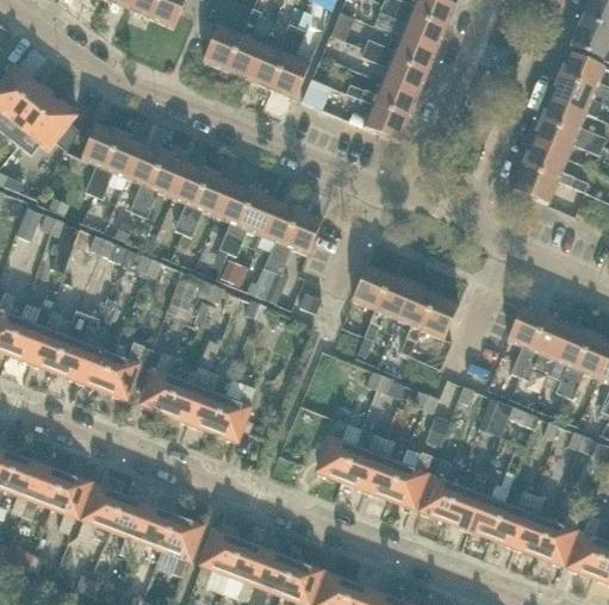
[(129,0),(126,7),(172,26),(182,0),(129,0)]
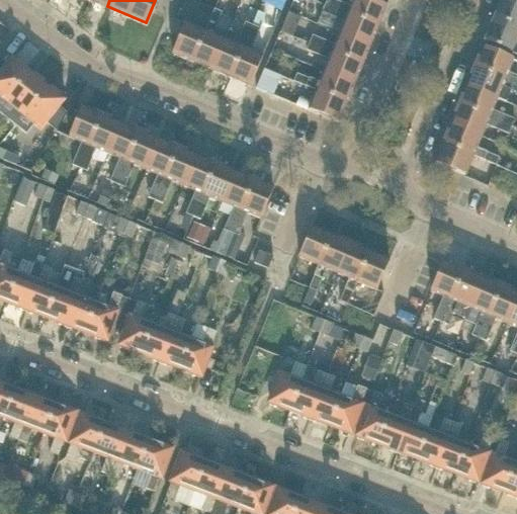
[(377,22),(385,3),(377,0),(351,0),(350,3),(343,0),(325,0),(325,1),(377,22)]
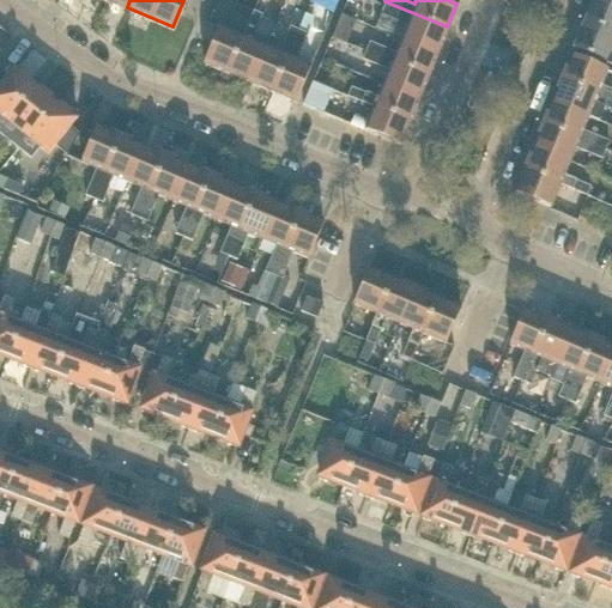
[(611,29),(611,0),(592,0),(585,18),(611,29)]
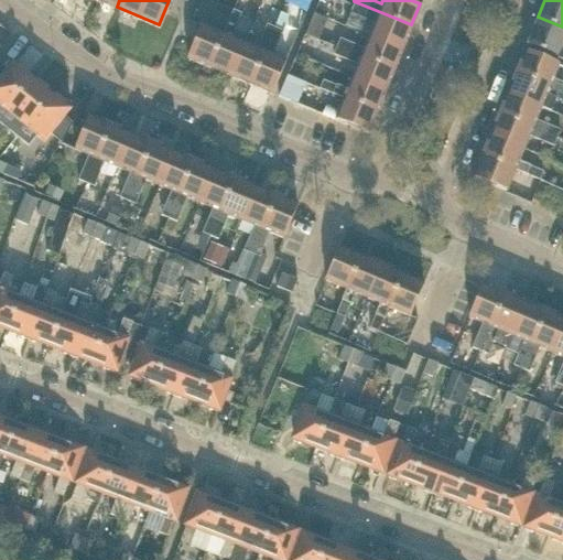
[(402,45),(411,24),(354,1),(350,9),(375,19),(369,32),(402,45)]
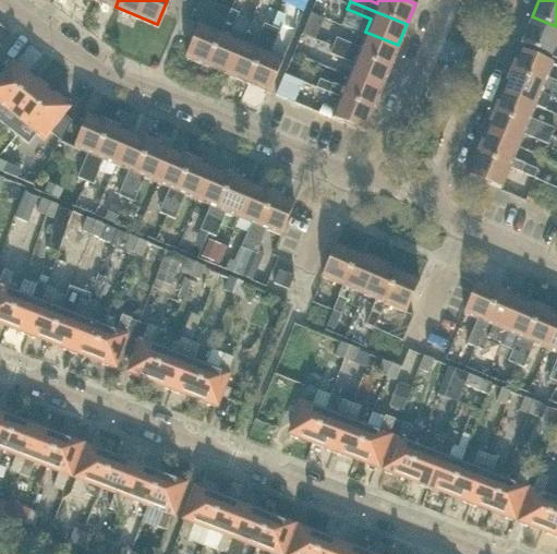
[(228,34),(239,10),(230,7),(220,31),(200,22),(185,55),(227,72),(241,39),(228,34)]
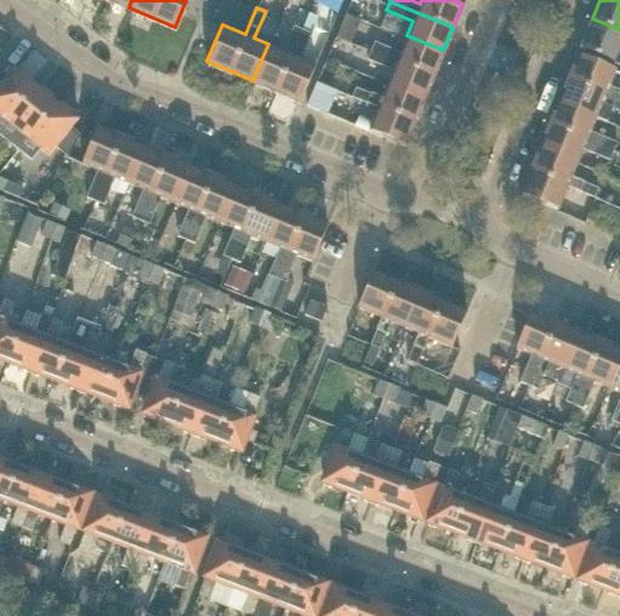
[(300,100),(302,93),(314,63),(300,57),(318,13),(310,10),(302,27),(276,90),(300,100)]
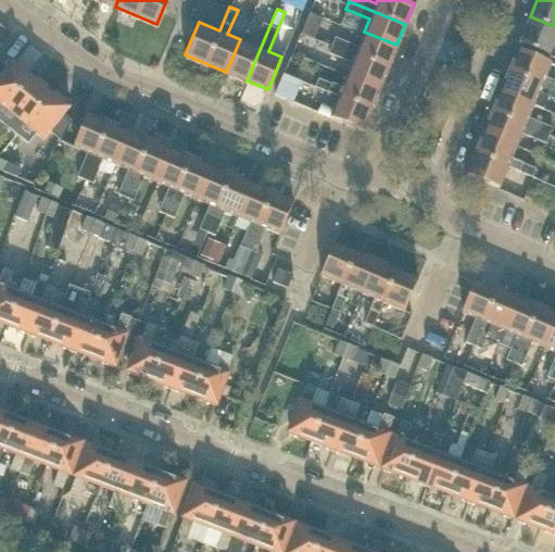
[(547,52),(554,33),(554,26),(530,16),(520,41),(547,52)]
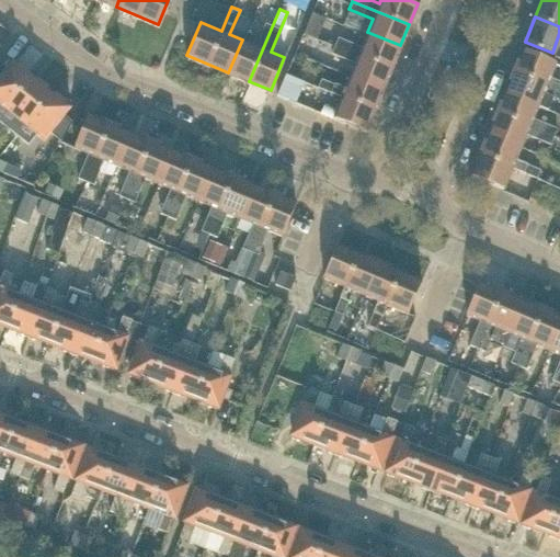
[(249,81),(273,24),(265,21),(255,45),(242,40),(228,72),(249,81)]
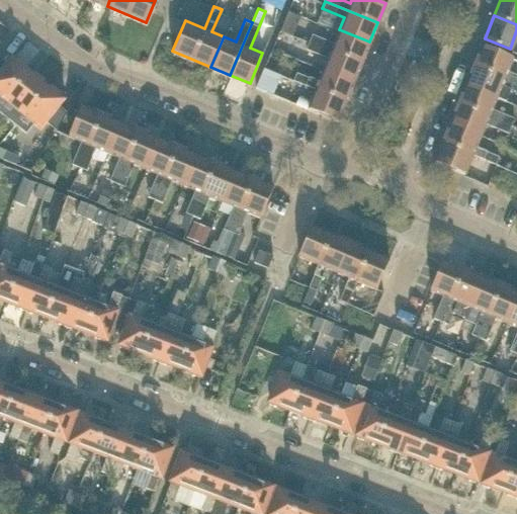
[(362,61),(369,41),(339,29),(335,41),(312,32),(309,39),(362,61)]
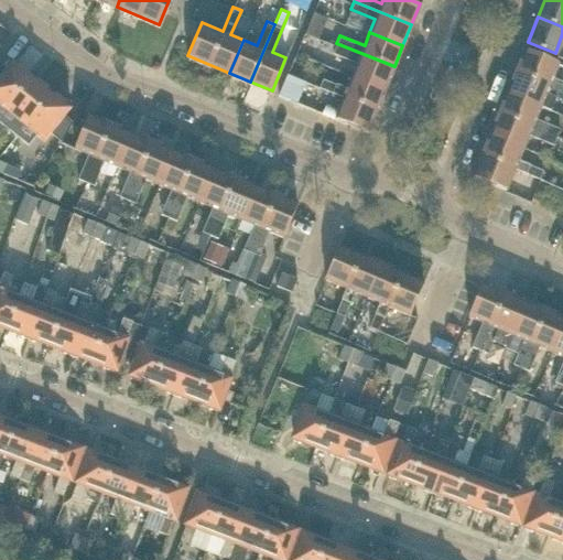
[(336,43),(333,51),(358,61),(353,74),(386,87),(394,66),(336,43)]
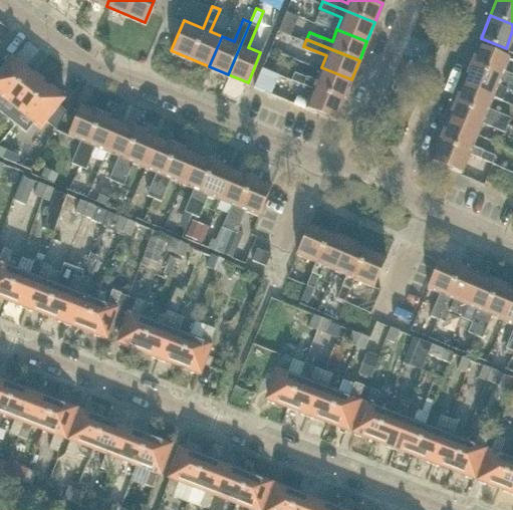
[(512,71),(504,68),(509,55),(479,43),(471,62),(506,77),(512,79),(512,71)]
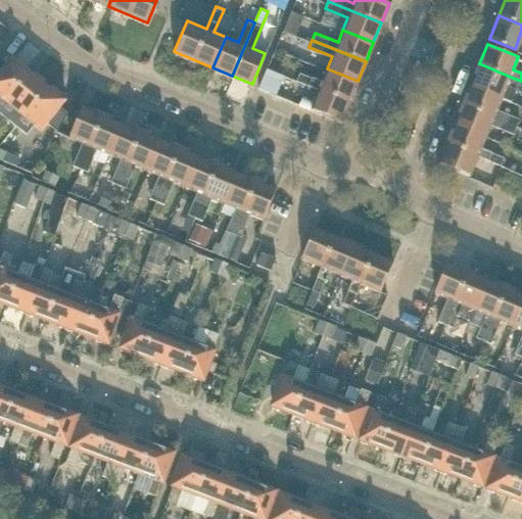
[(0,106),(30,69),(12,55),(6,62),(0,58),(0,106)]
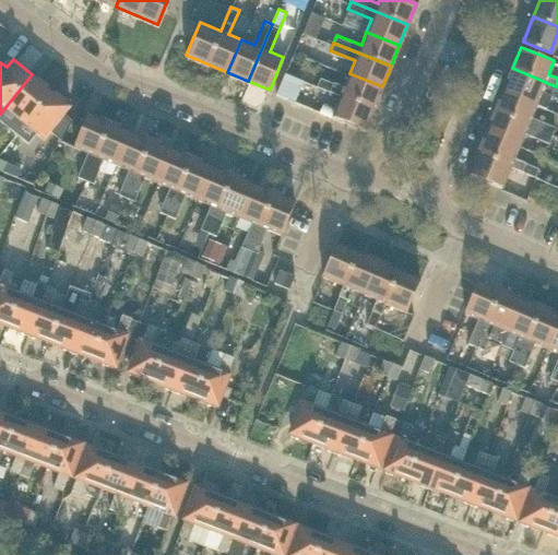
[(557,86),(550,84),(512,68),(503,89),(536,103),(541,90),(557,96),(557,86)]
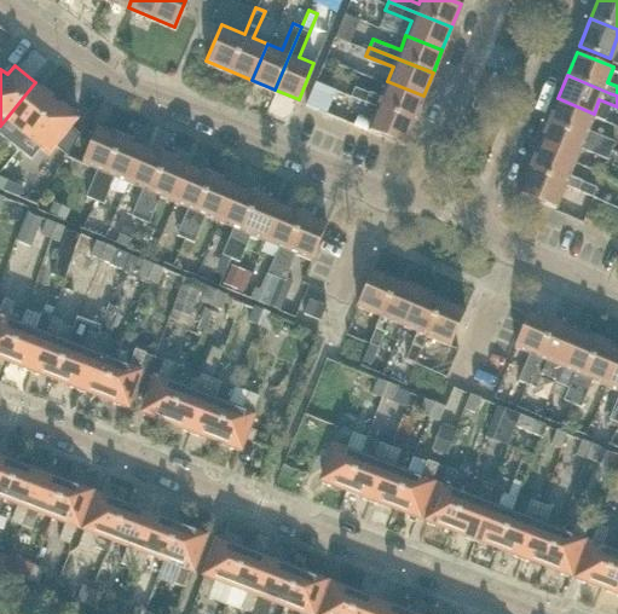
[(381,96),(354,85),(351,93),(377,104),(368,127),(404,143),(423,96),(387,81),(381,96)]
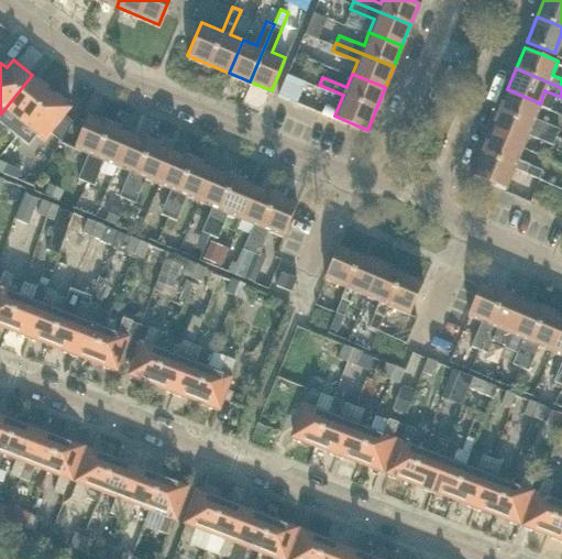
[(51,89),(32,75),(0,114),(0,119),(17,132),(51,89)]
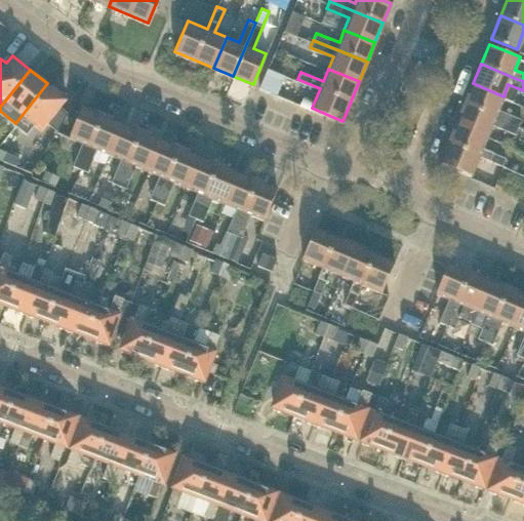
[(66,98),(47,83),(15,123),(26,132),(34,123),(41,128),(47,121),(53,126),(66,111),(59,106),(66,98)]
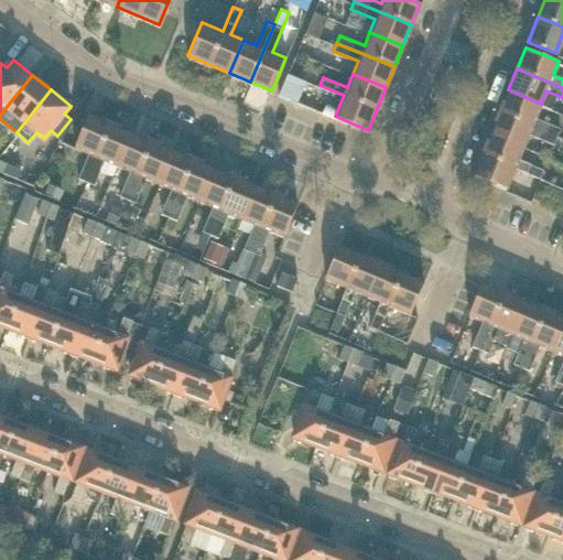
[(536,117),(541,104),(508,89),(499,110),(556,135),(560,127),(536,117)]
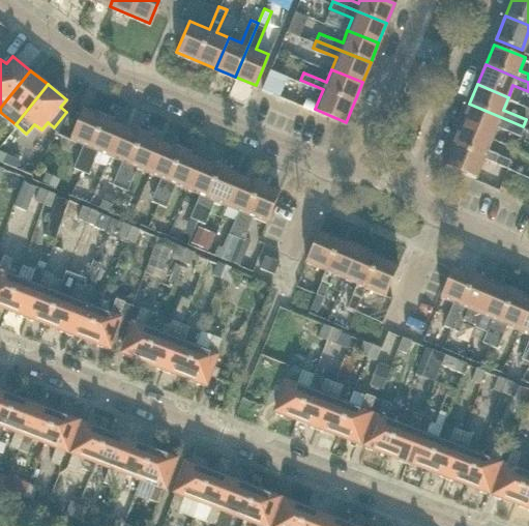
[(520,134),(523,126),(469,104),(461,123),(492,137),(497,124),(520,134)]
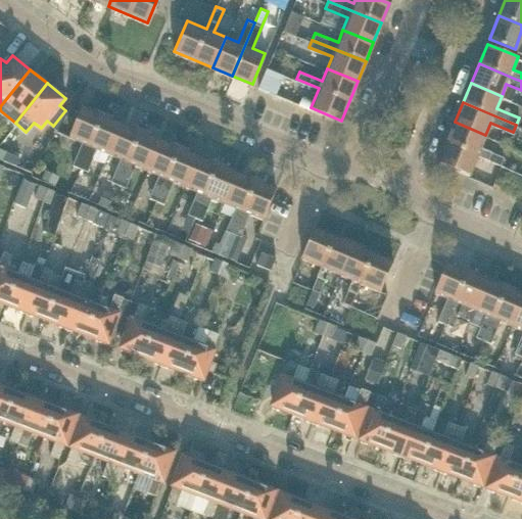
[(80,167),(102,113),(82,105),(69,135),(82,141),(73,163),(80,167)]
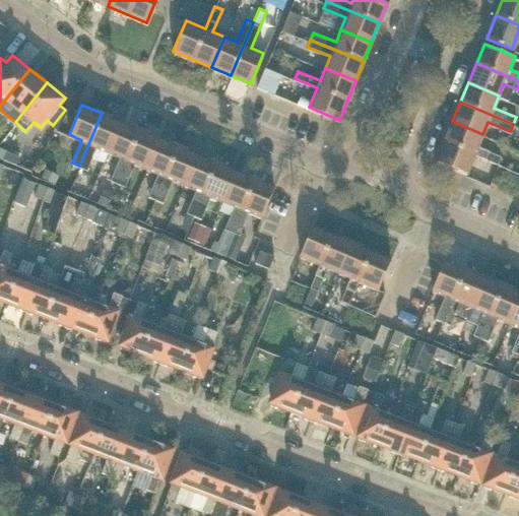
[(108,151),(121,121),(102,113),(79,166),(86,169),(95,146),(108,151)]
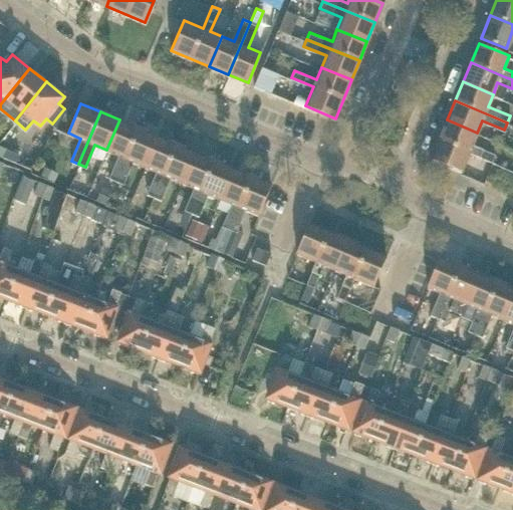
[(115,180),(138,128),(119,119),(106,150),(118,155),(108,177),(115,180)]
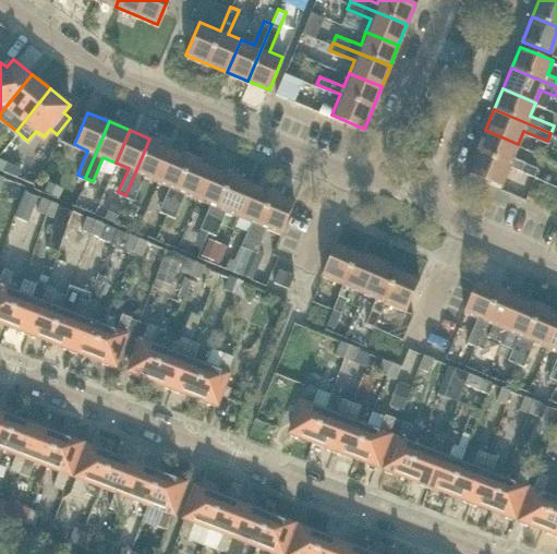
[(512,156),(518,144),(485,130),(468,171),(500,185),(509,164),(521,169),(524,161),(512,156)]
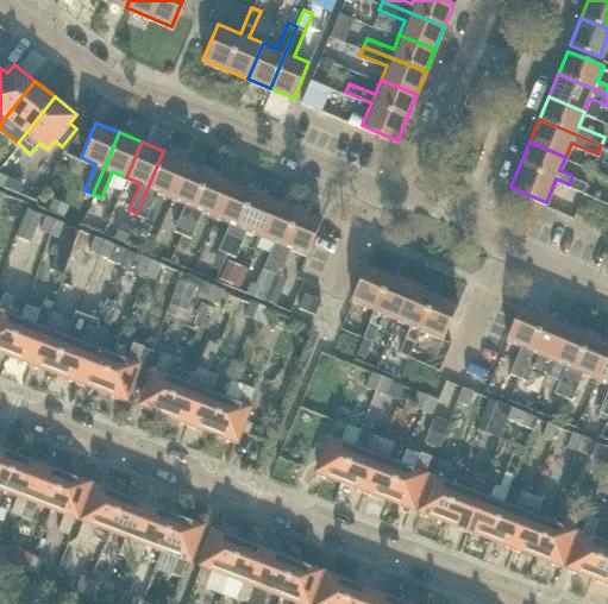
[(171,196),(186,161),(163,151),(137,213),(146,216),(157,190),(171,196)]
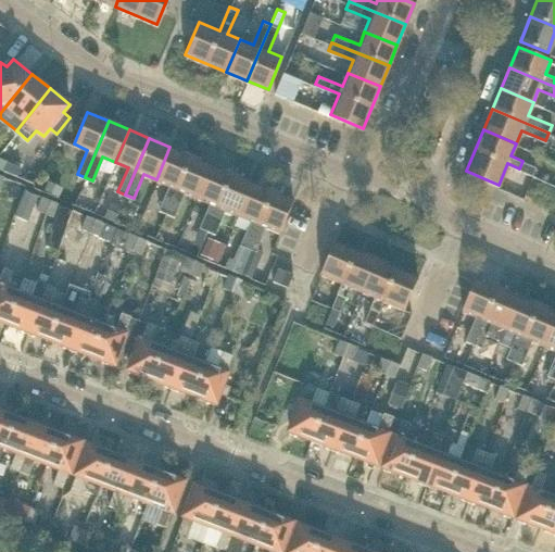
[(190,155),(171,147),(169,147),(156,179),(168,185),(159,209),(166,212),(190,155)]
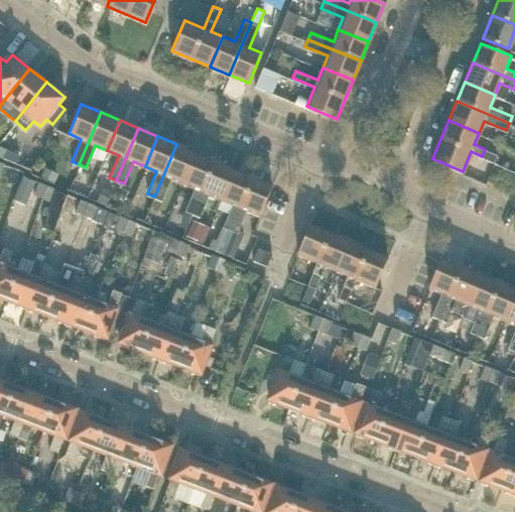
[(182,182),(196,152),(176,144),(154,197),(161,200),(171,177),(182,182)]
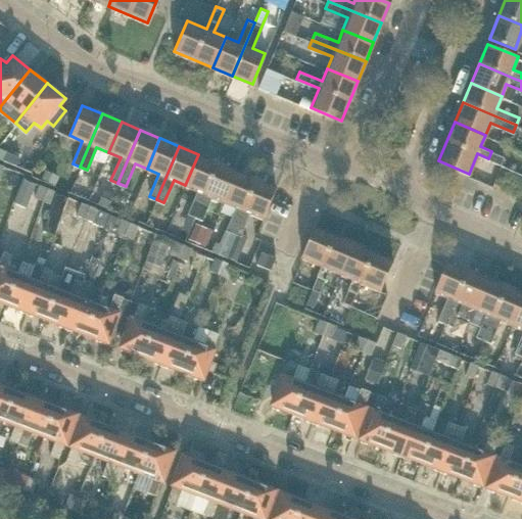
[(15,163),(18,155),(7,150),(4,158),(15,163)]
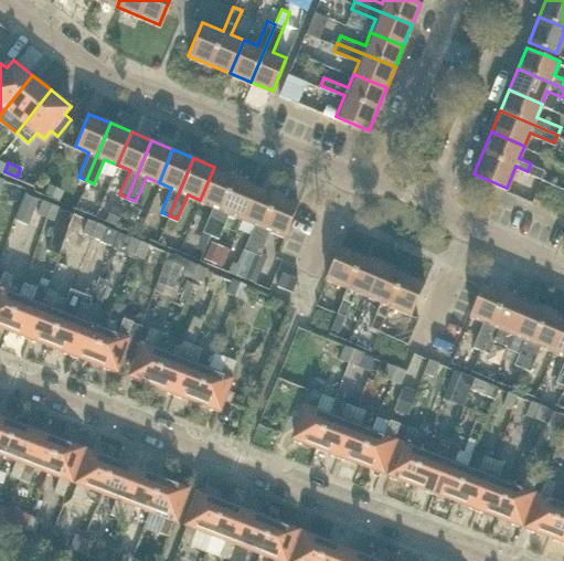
[(540,177),(543,168),(531,163),(528,171),(540,177)]
